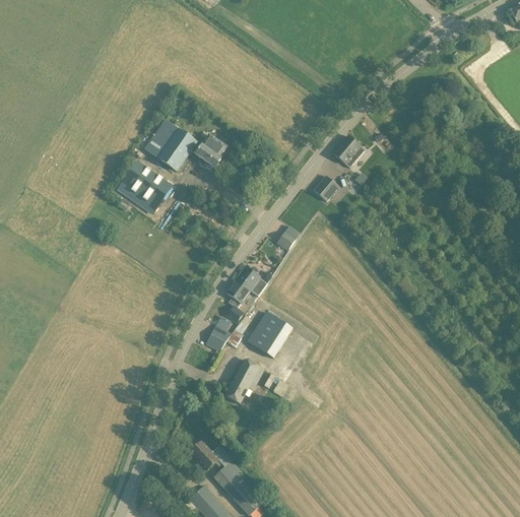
[(519,3),(511,8),(517,20),(519,18),(519,3)]
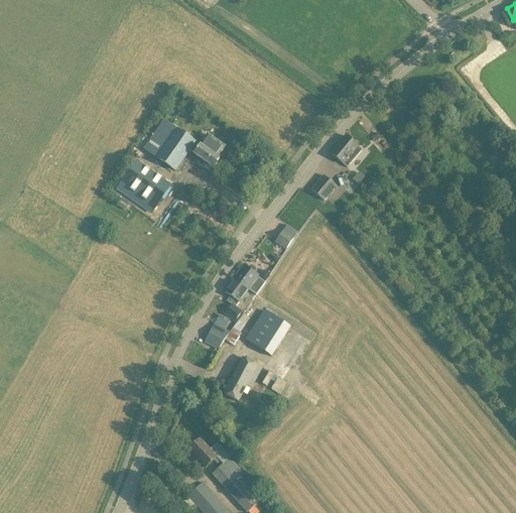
[(214,166),(221,157),(219,155),(226,145),(208,132),(200,144),(196,141),(176,127),(174,129),(164,121),(146,147),(176,169),(189,149),(214,166)]
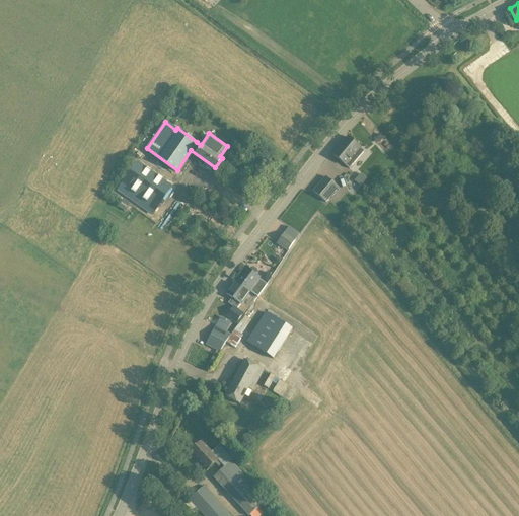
[(332,152),(346,164),(349,166),(364,149),(361,146),(361,145),(348,134),(332,152)]
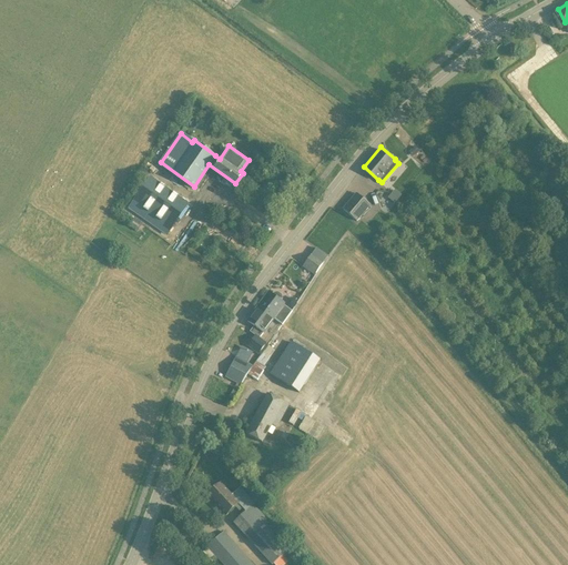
[(152,174),(130,205),(165,232),(189,201),(152,174)]
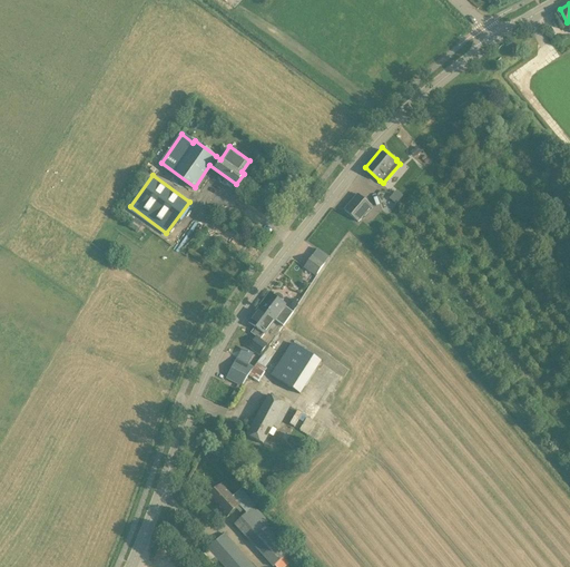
[(390,196),(397,202),(405,192),(397,186),(390,196)]
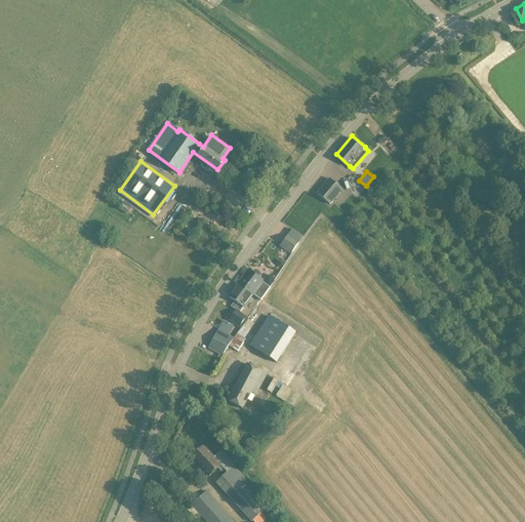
[(329,176),(317,191),(330,202),(342,188),(329,176)]
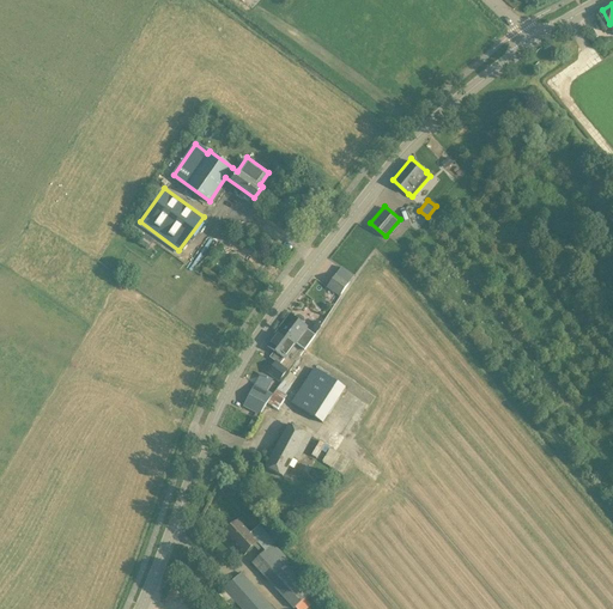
[(207,227),(186,259),(200,268),(222,237),(207,227)]
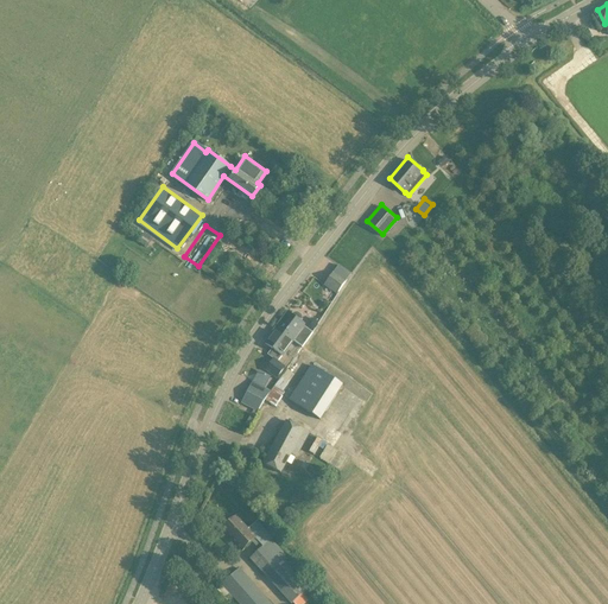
[(335,292),(344,278),(334,271),(324,284),(335,292)]
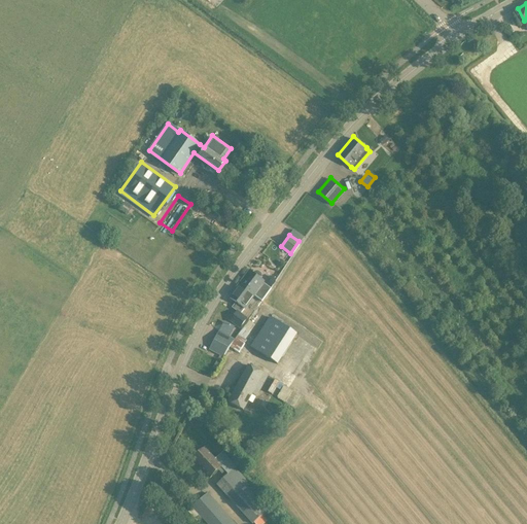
[(249,269),(243,278),(250,283),(247,287),(254,293),(260,298),(269,285),(262,281),(264,279),(260,277),(262,275),(261,271),(256,268),(253,268),(251,270),(249,269)]
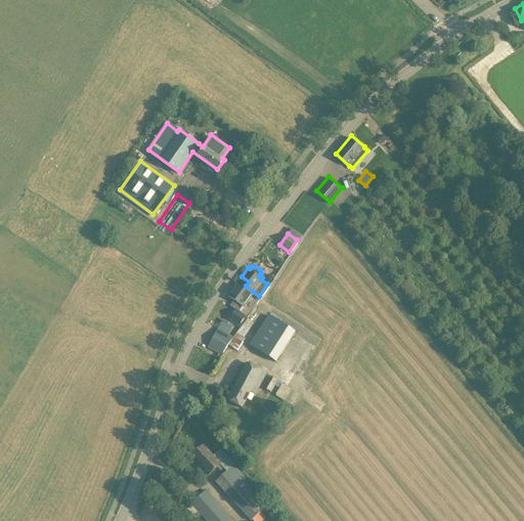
[(249,281),(242,276),(227,294),(233,299),(229,305),(234,308),(228,317),(237,324),(245,315),(238,310),(243,305),(253,292),(246,286),(249,281)]
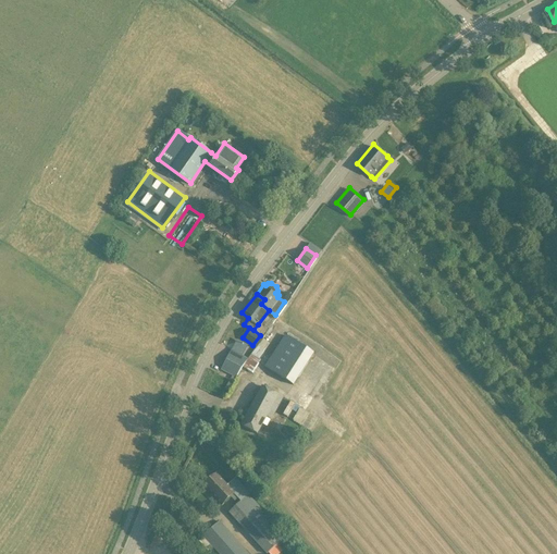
[(285,332),(265,364),(294,383),(314,351),(285,332)]
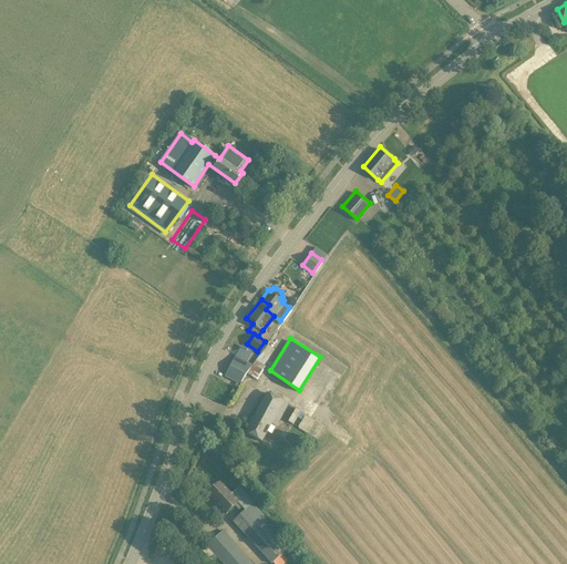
[(225,373),(238,380),(239,378),(250,362),(236,354),(225,373)]
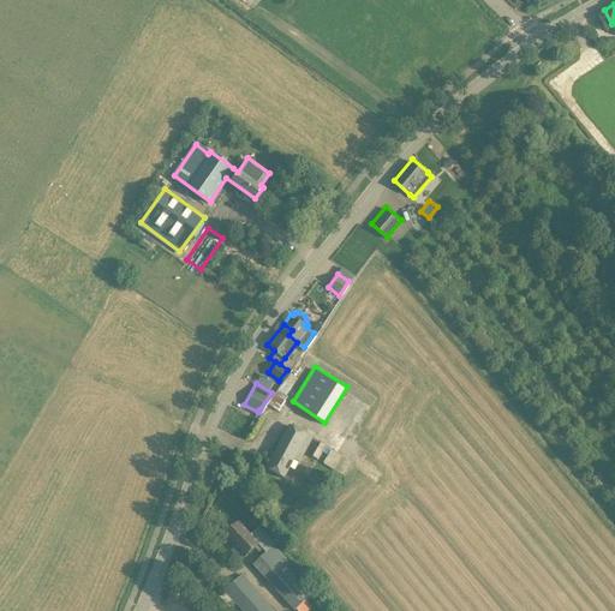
[(285,477),(296,457),(300,460),(314,436),(290,423),(266,466),(285,477)]
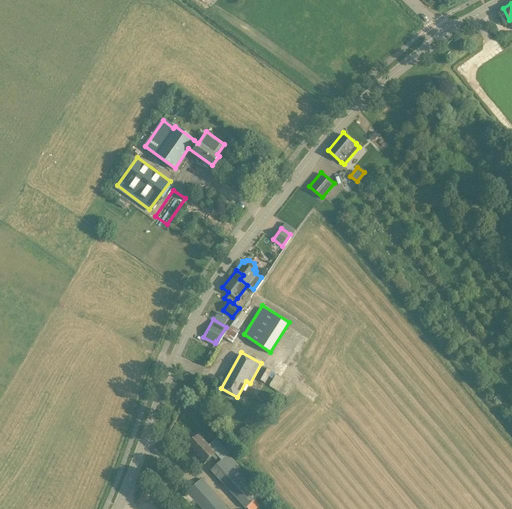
[(278,371),(269,382),(283,392),(292,381),(278,371)]
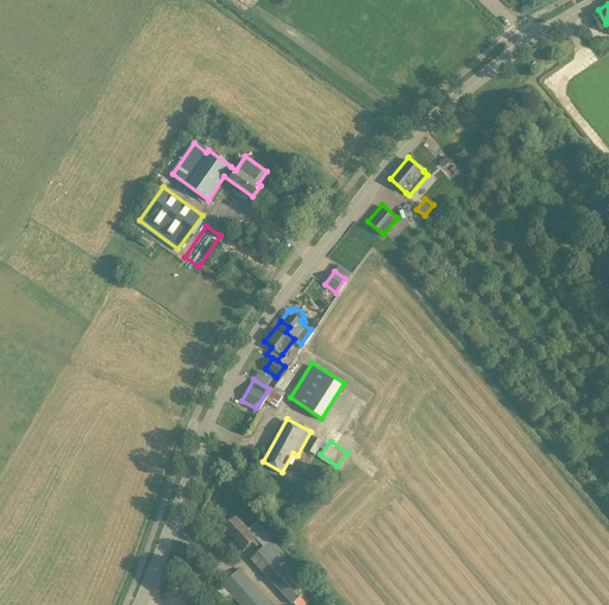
[(257,521),(249,528),(237,514),(223,528),(243,550),(256,537),(263,546),(249,558),(290,604),(292,603),(294,604),(302,604),(308,600),(301,594),(308,588),(290,569),(293,568),(284,559),(287,556),(271,540),(272,539),(257,521)]
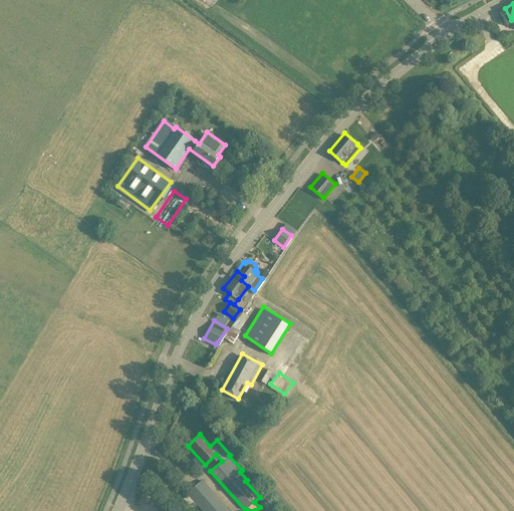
[(231,510),(203,478),(188,492),(204,510),(231,510)]
